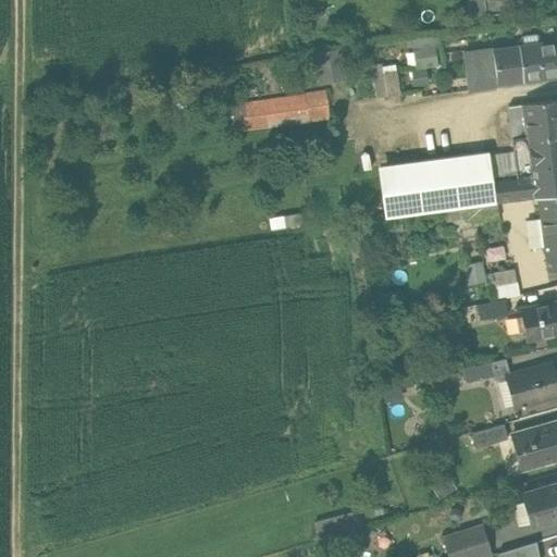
[(483,0),(466,0),(466,1),(468,12),(472,16),(486,14),(483,0)]
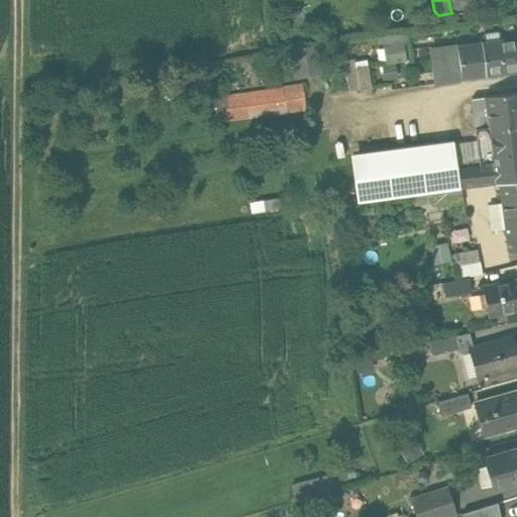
[(448,0),(451,13),(486,9),(484,0),(448,0)]
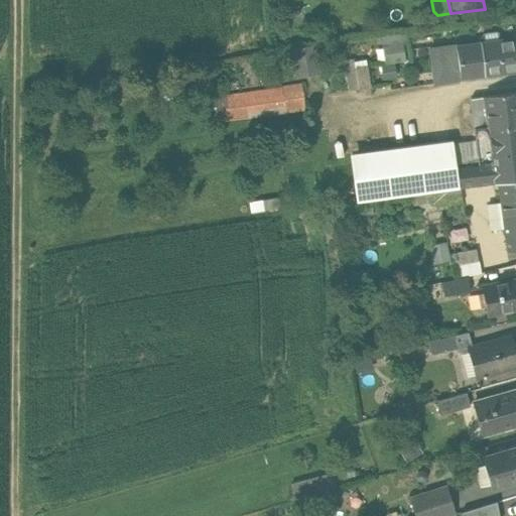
[(405,32),(382,35),(386,62),(406,59),(404,44),(407,43),(405,32)]
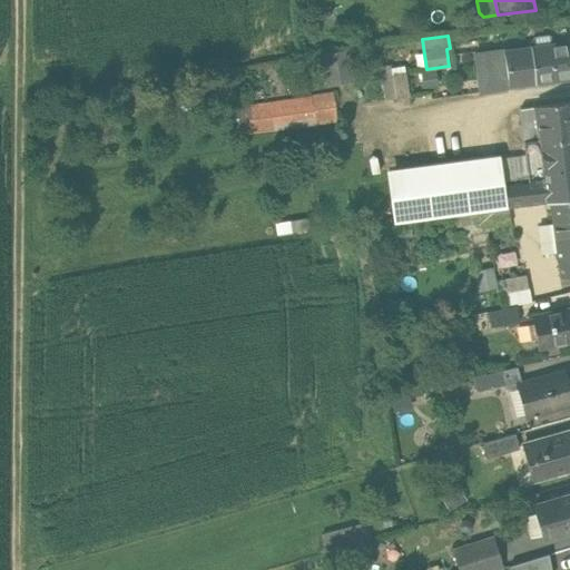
[(569,56),(568,40),(503,49),(509,87),(569,78),(569,56)]
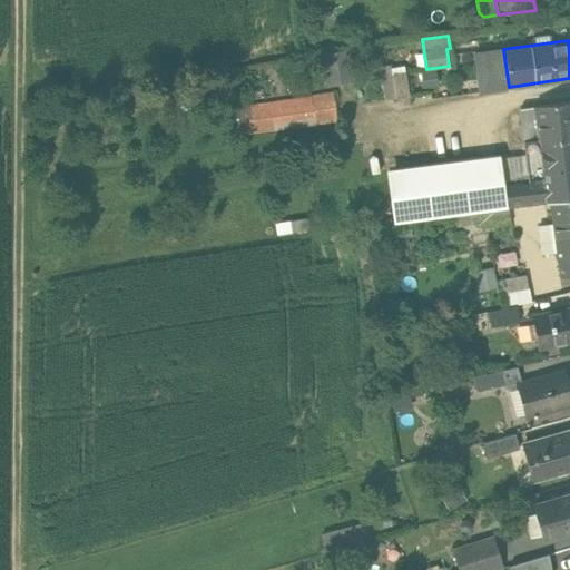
[(503,49),(473,53),(479,91),(509,87),(503,49)]
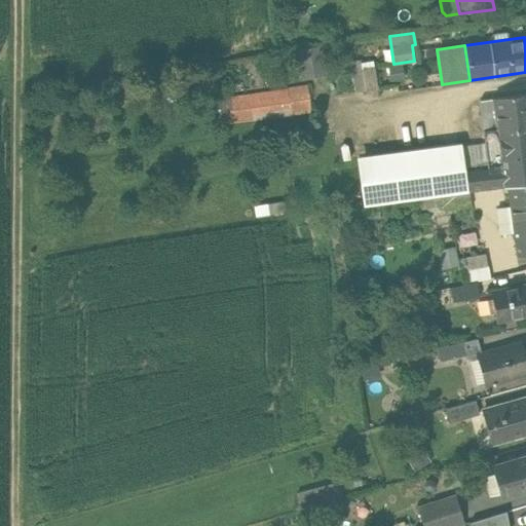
[(297,49),(301,79),(327,75),(323,46),(297,49)]
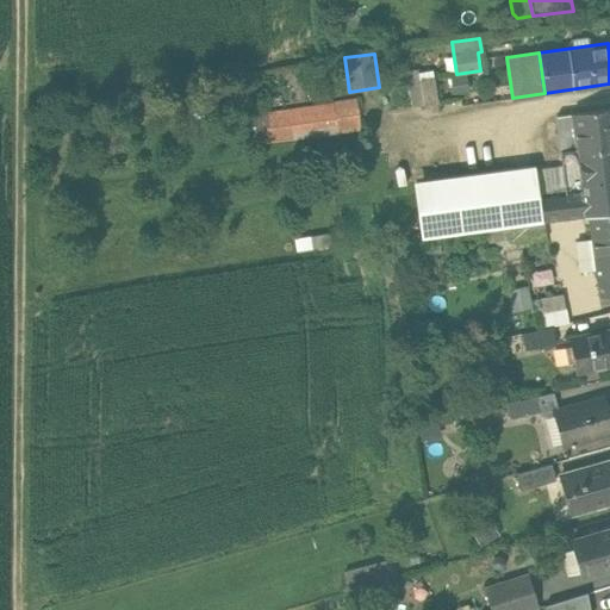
[(419,69),(408,70),(412,107),(440,103),(435,69),(419,72),(419,69)]
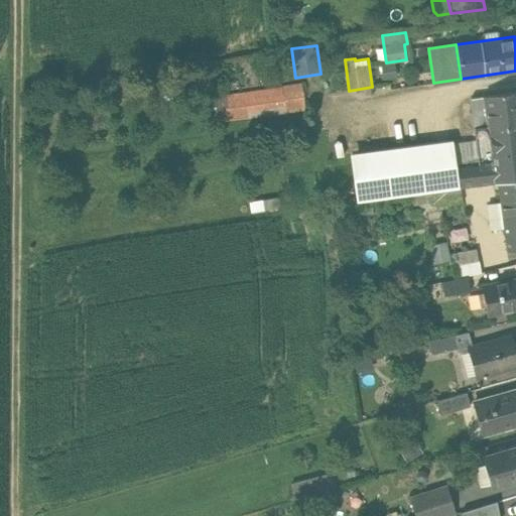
[(302,85),(212,97),(215,122),(305,109),(302,85)]
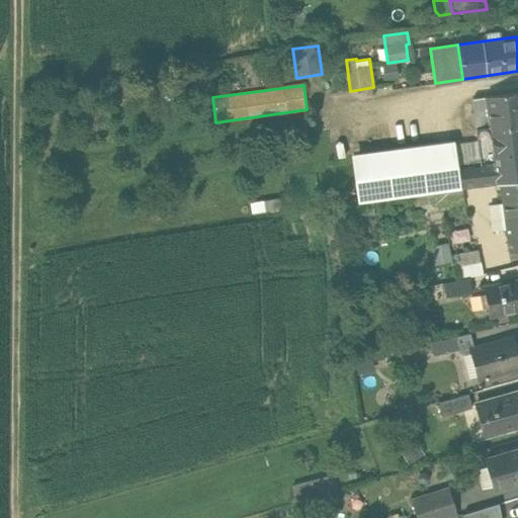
[(517,91),(491,95),(486,96),(495,169),(517,165),(517,91)]
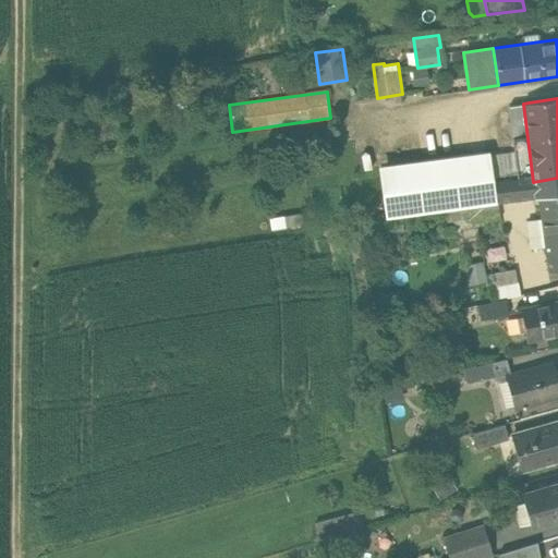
[(533,182),(523,104),(509,106),(516,152),(519,178),(493,181),(495,203),(495,204),(497,203),(535,198),(533,182)]
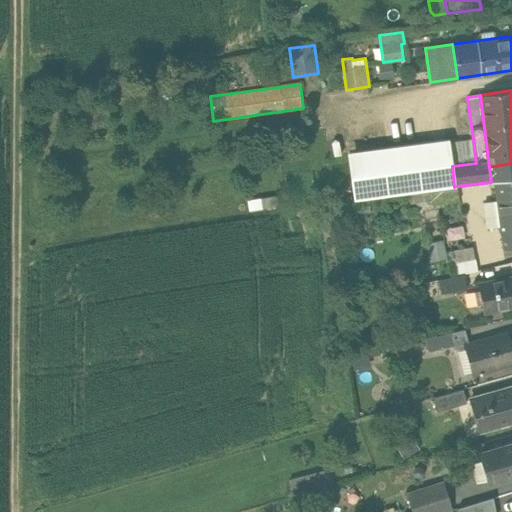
[(449,147),(452,166),(476,163),(473,139),(448,142),(449,147)]
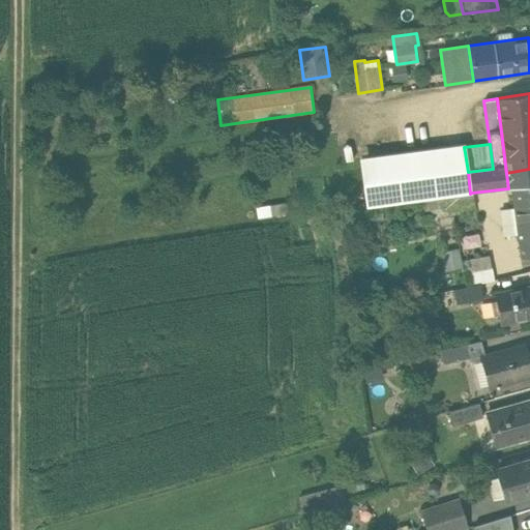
[(465,152),(361,166),(367,207),(416,200),(470,193),(468,172),(465,152)]
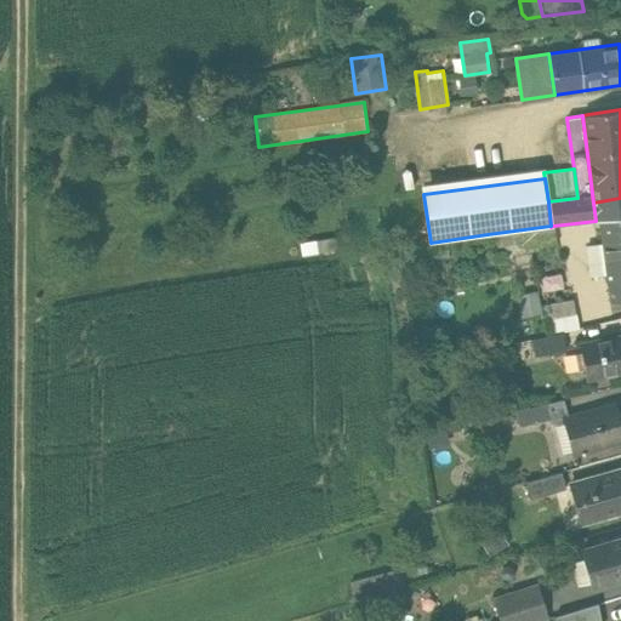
[(599,220),(599,218),(620,215),(620,198),(593,203),(596,221),(599,220)]
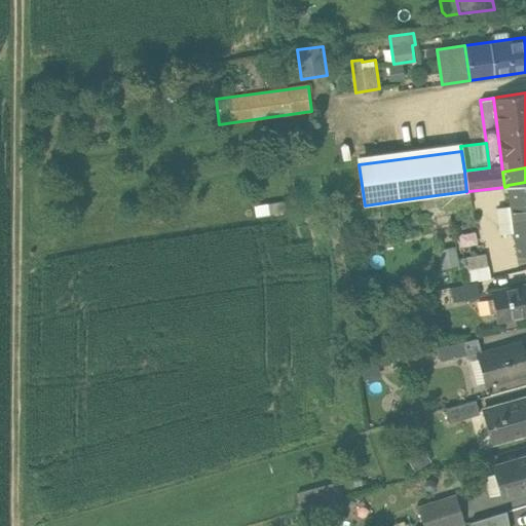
[(525,182),(508,185),(508,186),(511,205),(514,232),(517,255),(525,253),(525,182)]
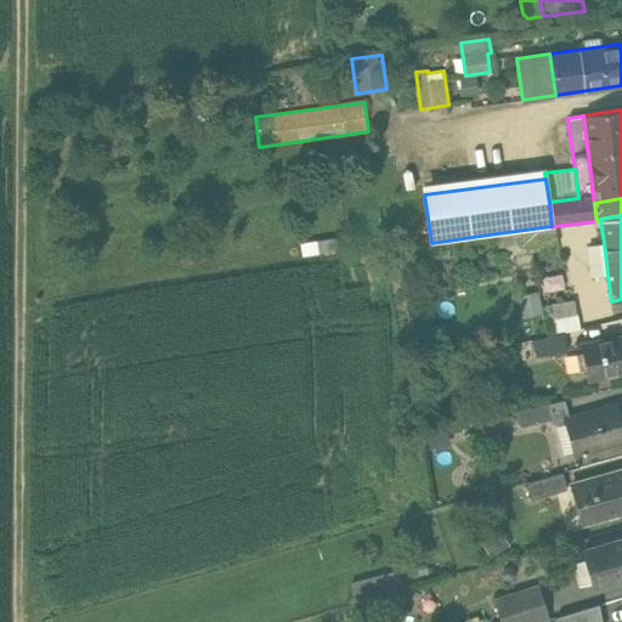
[(552,227),(552,226),(488,235),(490,250),(557,243),(554,226),(552,227)]
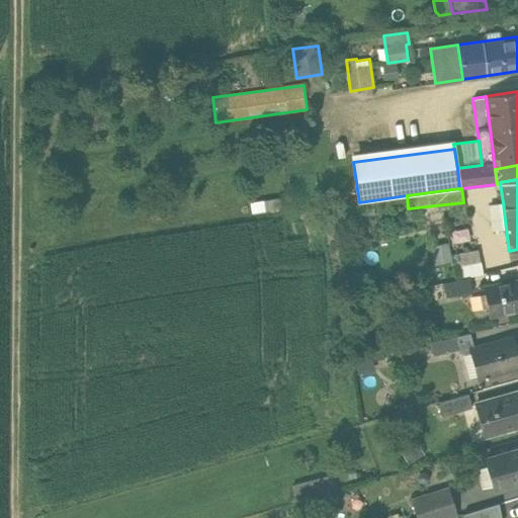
[(503,202),(490,204),(493,231),(506,229),(503,202)]
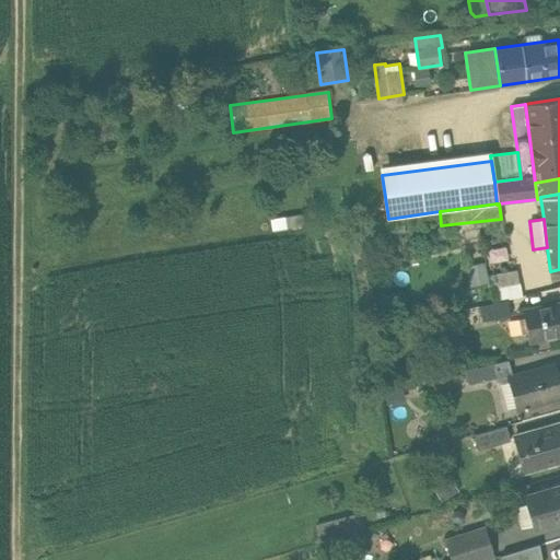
[(517,270),(493,275),(496,287),(520,282),(517,270)]
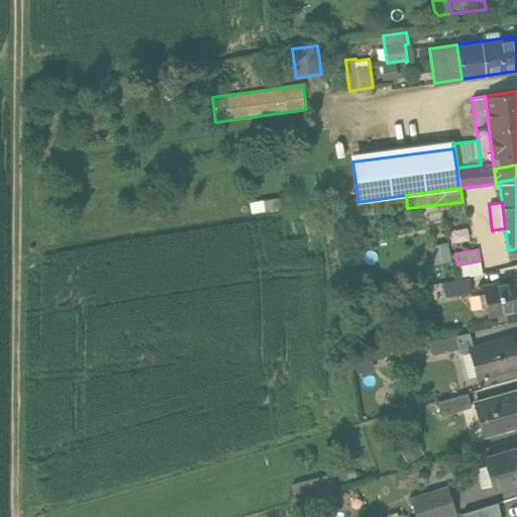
[(469,277),(442,283),(446,297),(472,291),(469,277)]
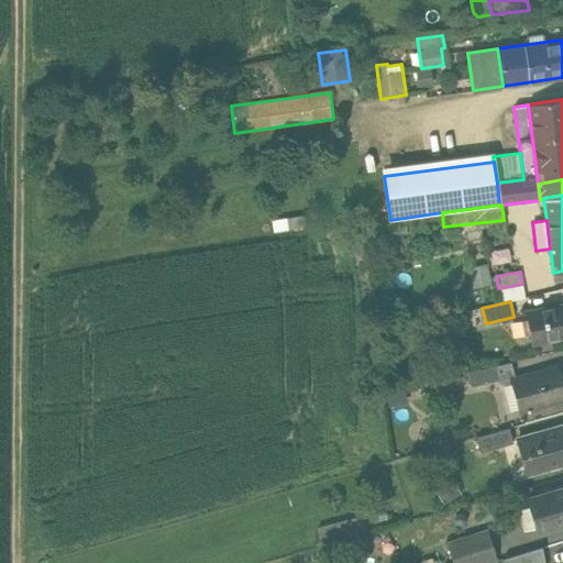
[(562,305),(526,312),(532,342),(562,335),(562,305)]
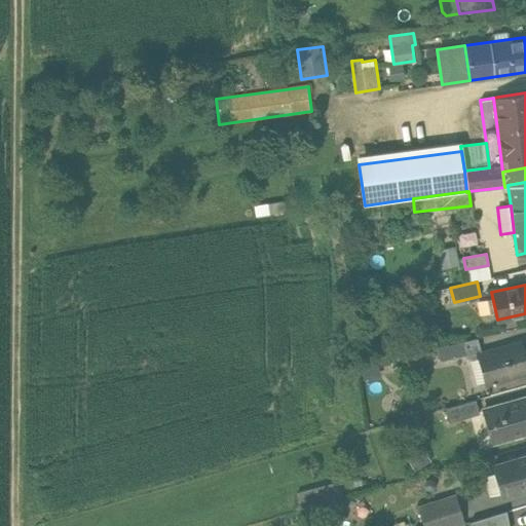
[(478,338),(438,347),(441,360),(464,354),(468,358),(478,355),(477,353),(482,352),(478,338)]
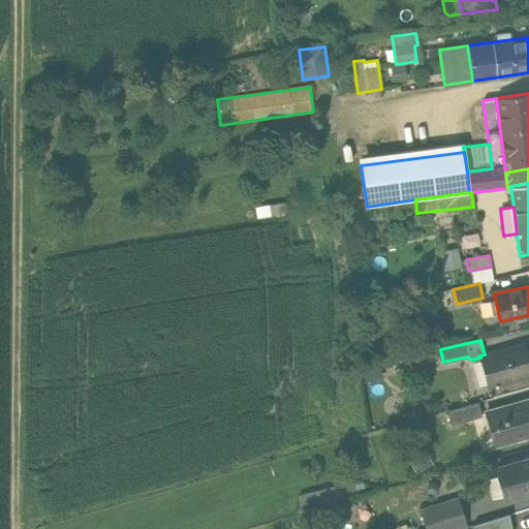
[(485,354),(479,355),(480,358),(489,386),(528,374),(528,360),(524,343),(485,354)]
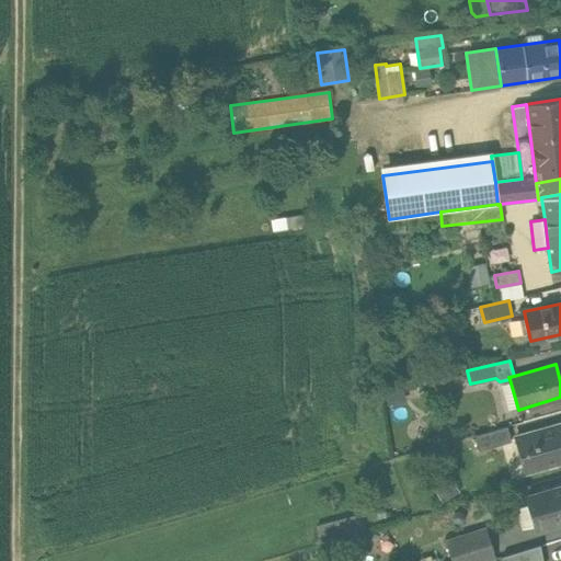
[(560,424),(516,437),(525,470),(560,459),(560,424)]
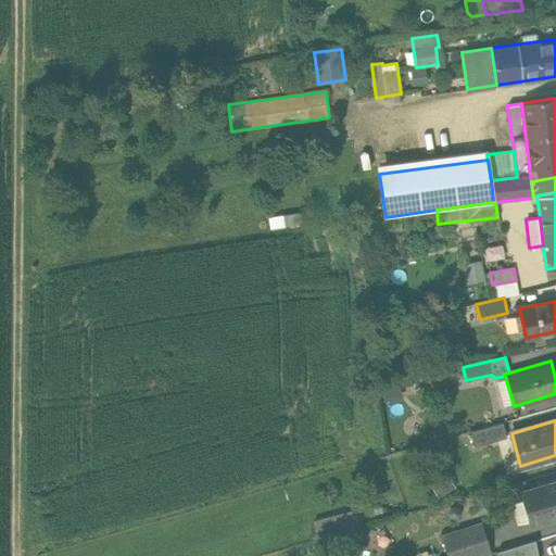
[(503,422),(471,431),(476,446),(507,437),(503,422)]
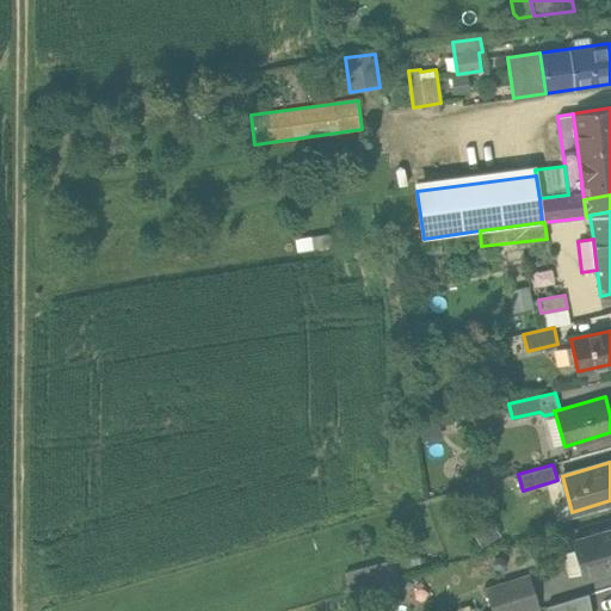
[(610,529),(573,541),(584,576),(610,568),(610,529)]
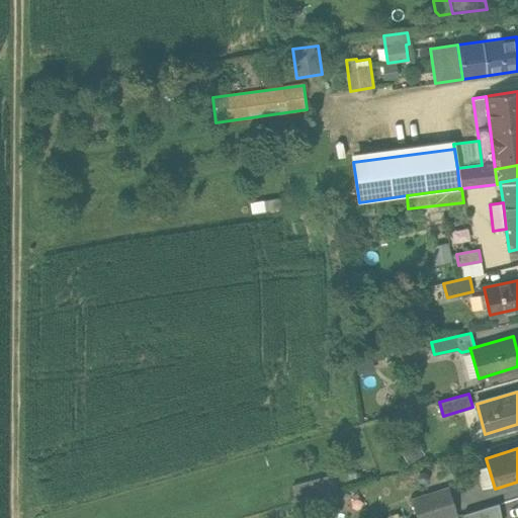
[(337,473),(292,486),(295,500),(340,488),(337,473)]
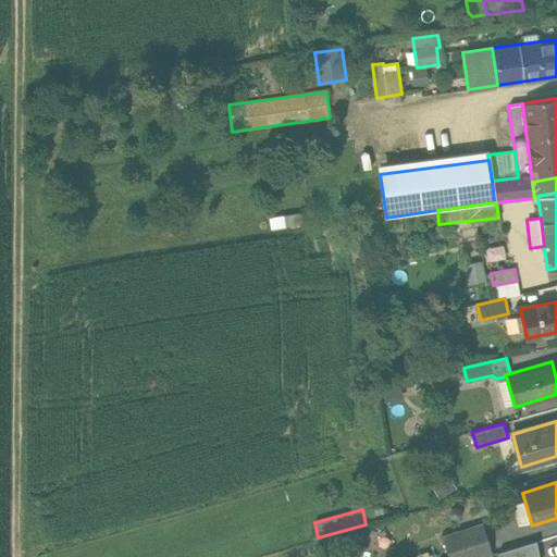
[(482,524),(445,536),(450,556),(474,556),(490,553),(482,524)]
